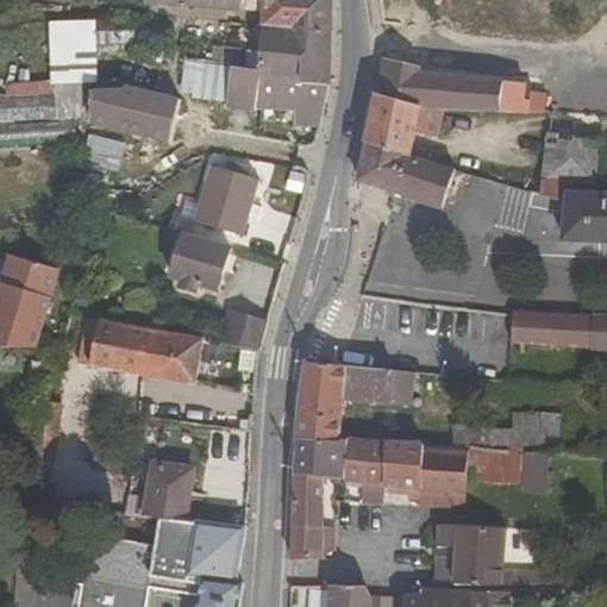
[(242,0),(241,8),(262,10),(262,24),(331,29),(332,0),(242,0)]
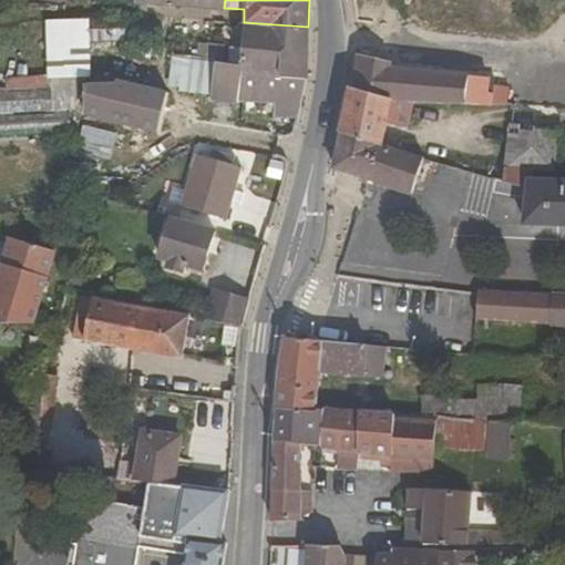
[(84,39),(124,38),(123,14),(84,16),(84,39)]
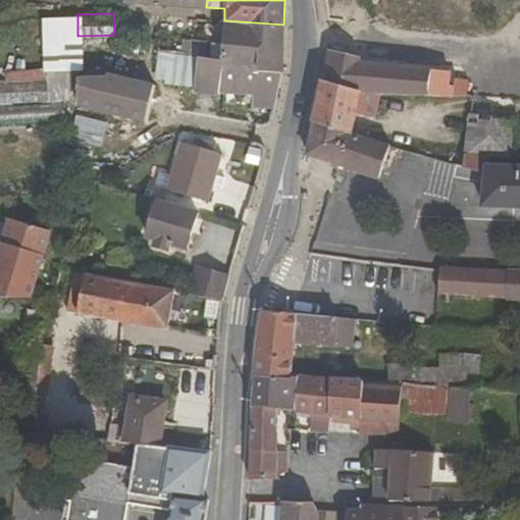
[(221,59),(221,68),(281,72),(283,24),(224,20),(221,59)]
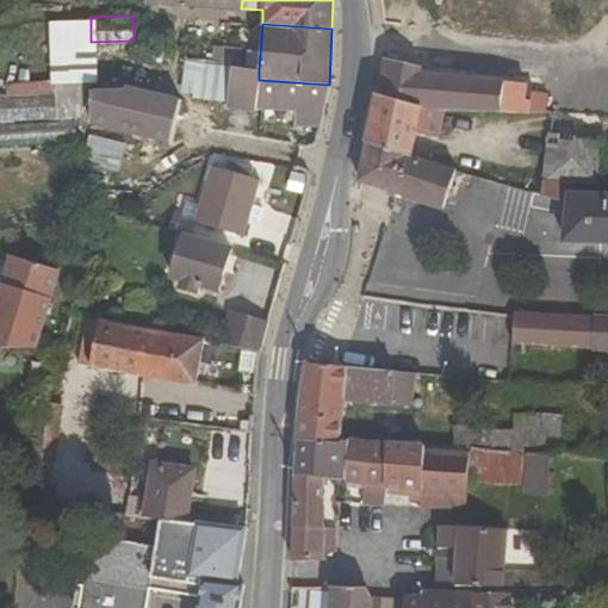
[(122,85),(179,98),(256,111),(256,106),(259,80),(259,69),(236,66),(219,62),(134,48),(134,41),(91,42),(93,81),(93,88),(122,90),(122,85)]
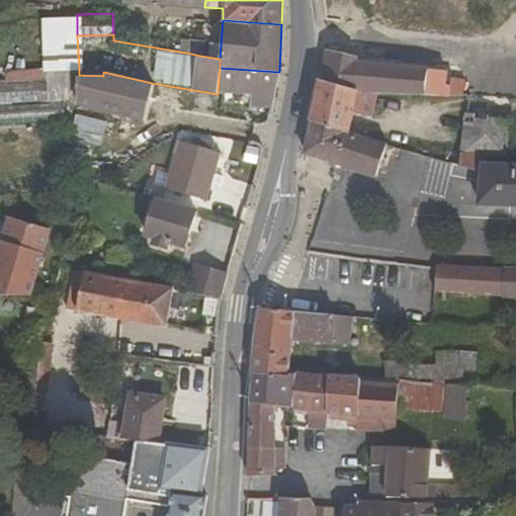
[(180,38),(179,51),(203,52),(203,39),(180,38)]
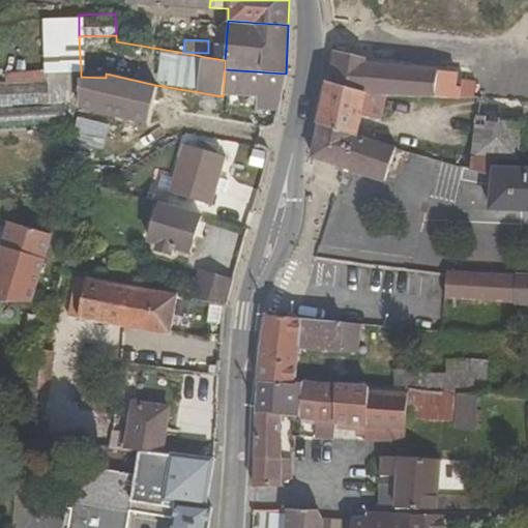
[(456,71),(367,63),(361,56),(332,50),(327,81),(372,92),(408,93),(432,94),(453,95),(456,71)]
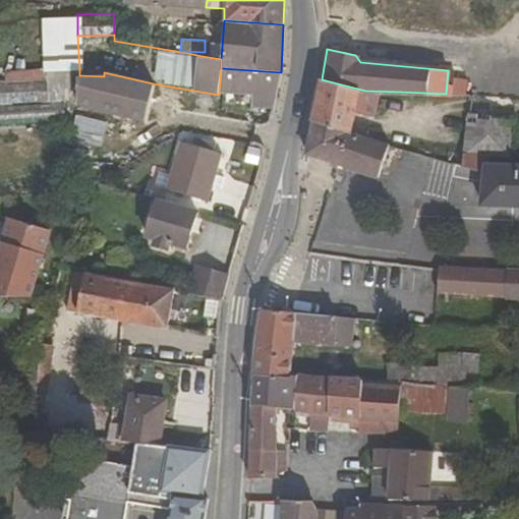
[(6,81),(34,79),(34,68),(5,70),(6,81)]
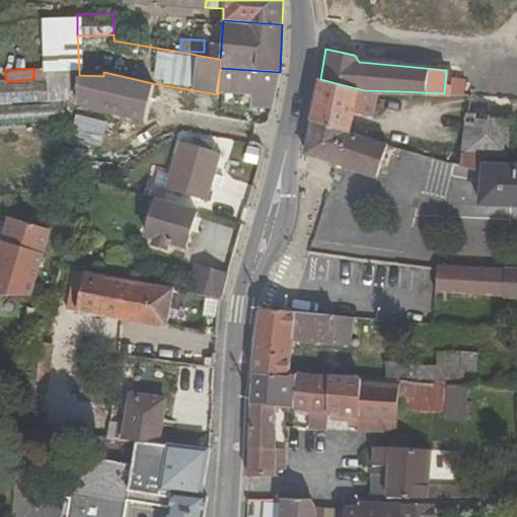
[(275,94),(280,72),(220,68),(218,90),(249,92),(275,94)]
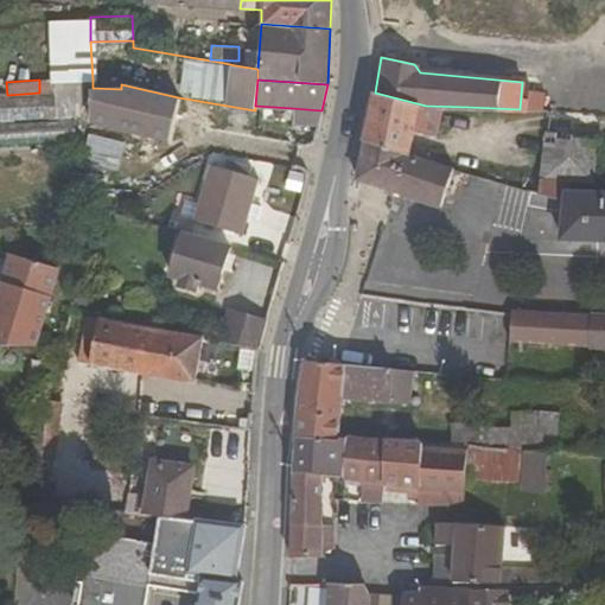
[(132,132),(167,140),(178,97),(121,84),(121,89),(93,88),(91,88),(91,122),(132,132)]
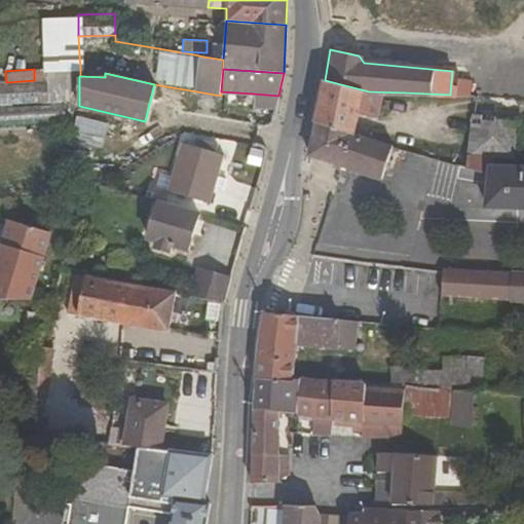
[(358,114),(369,117),(373,92),(369,91),(325,80),(323,80),(313,121),(347,133),(353,135),(358,114)]
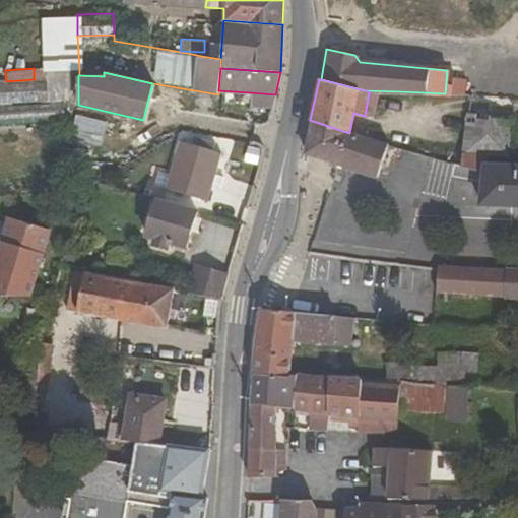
[(424,92),(400,91),(399,103),(423,104),(424,92)]
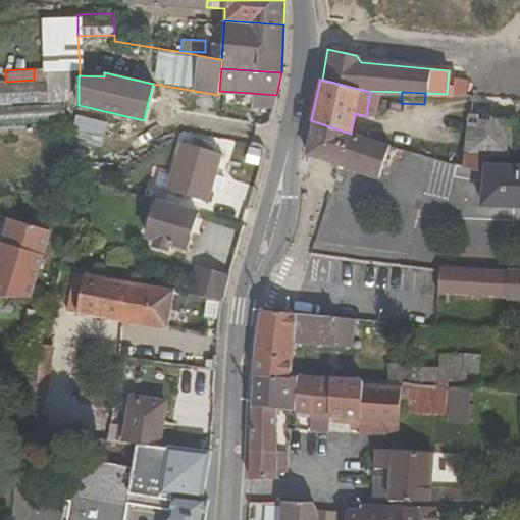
[(276,95),(251,93),(251,105),(274,107),(276,95)]
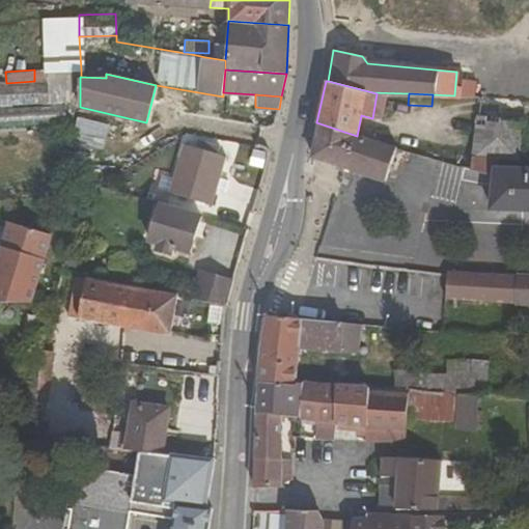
[(523,98),(478,95),(470,167),(485,169),(486,156),(517,157),(523,98)]
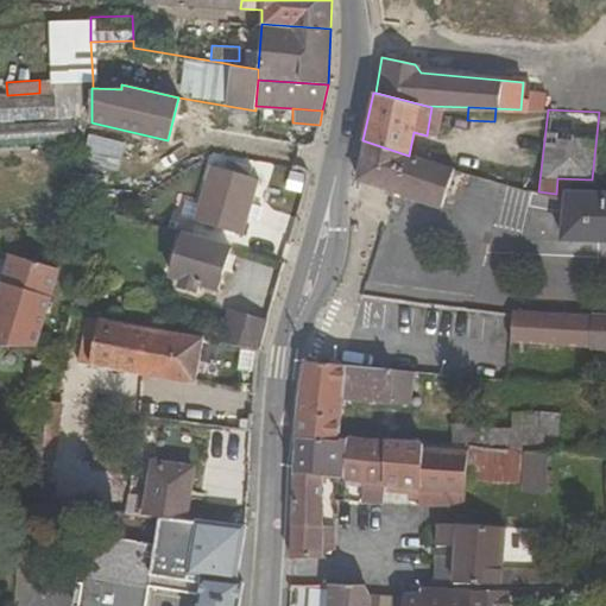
[(88,136),(86,164),(120,166),(122,138),(88,136)]
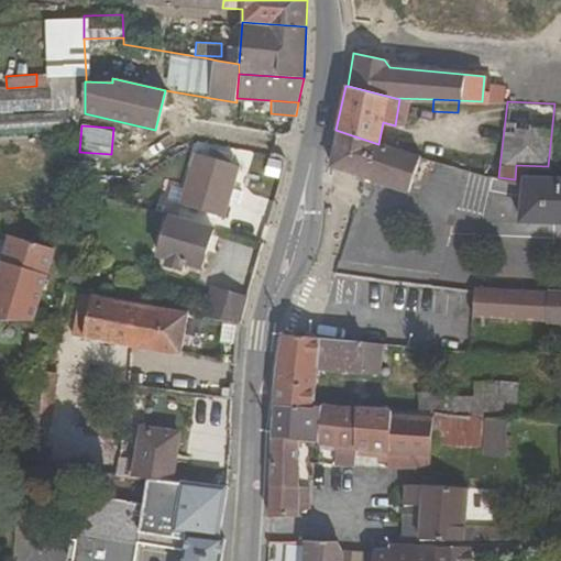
[(330,166),(364,178),(372,142),(336,130),(330,166)]
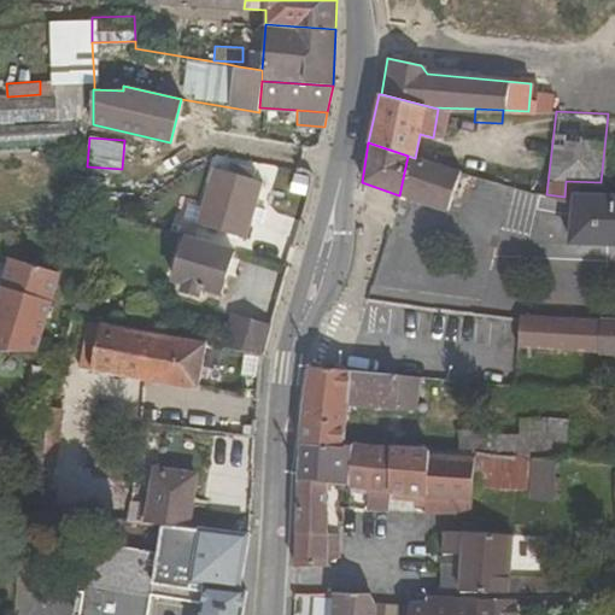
[(399,195),(445,211),(458,173),(415,158),(408,156),(399,195)]
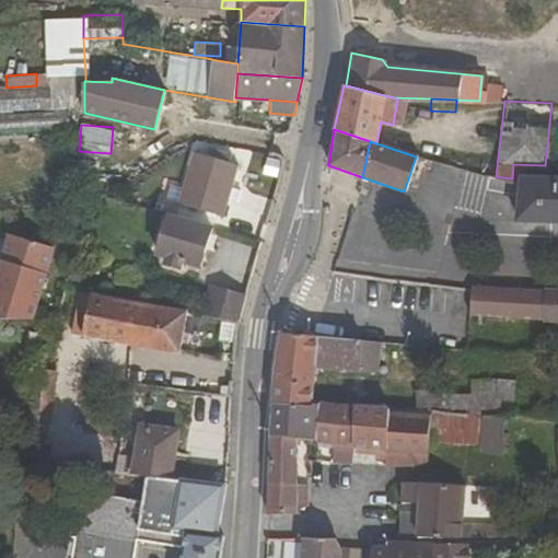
[(177,202),(222,216),(228,199),(237,201),(242,188),(231,185),(237,163),(193,150),(177,202)]
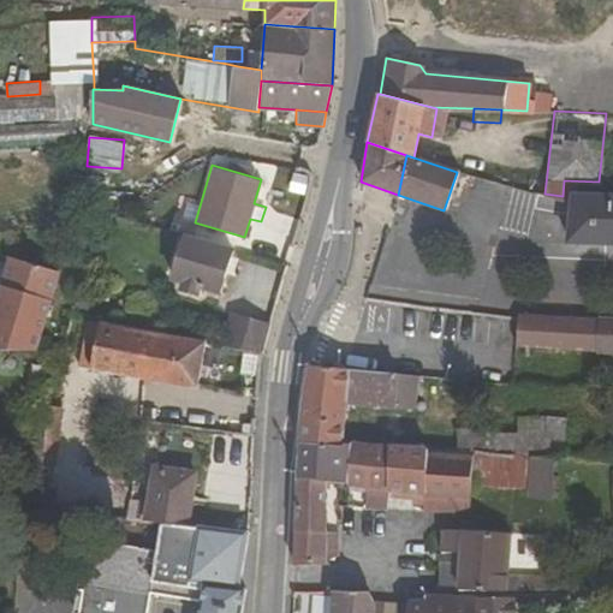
[(612,195),(572,194),(567,242),(612,243),(612,195)]
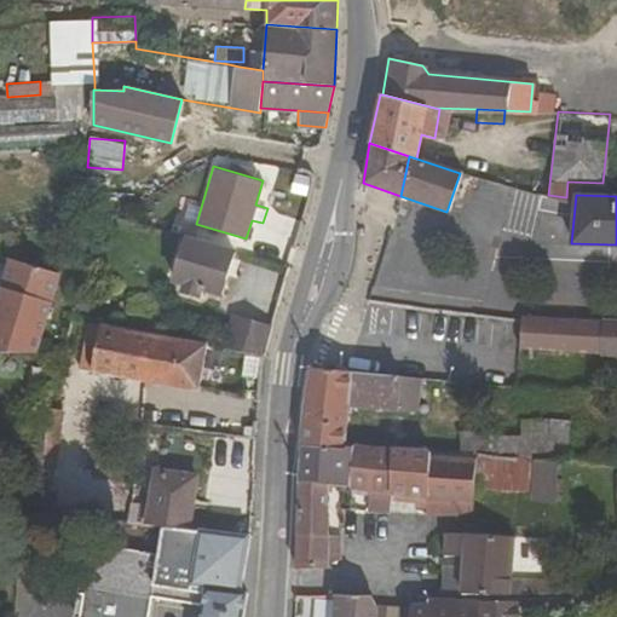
[(182,292),(199,297),(201,289),(220,295),(234,251),(185,236),(173,281),(184,284),(182,292)]
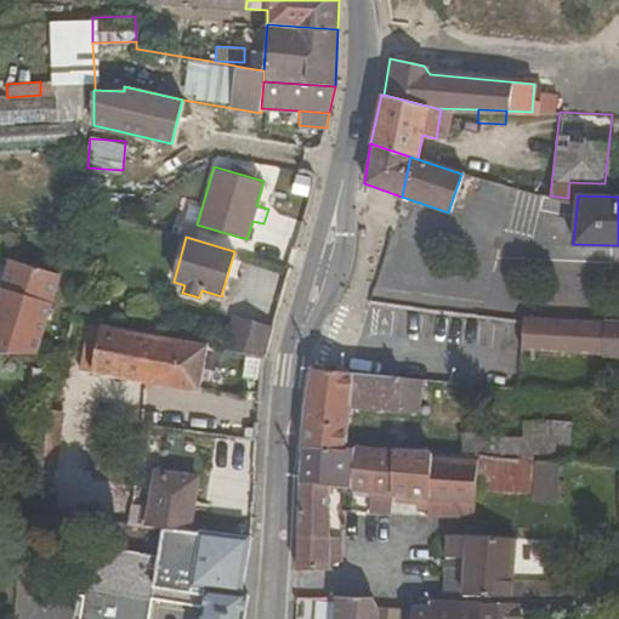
[(0,350),(33,351),(56,271),(7,256),(0,280),(0,350)]
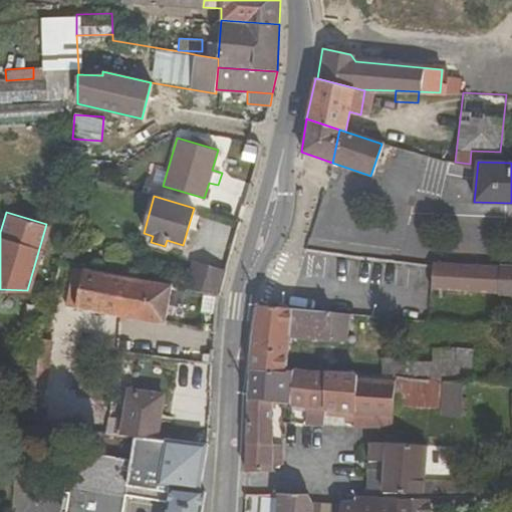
[(208,275),(210,265),(194,262),(187,289),(218,295),(223,278),(208,275)]
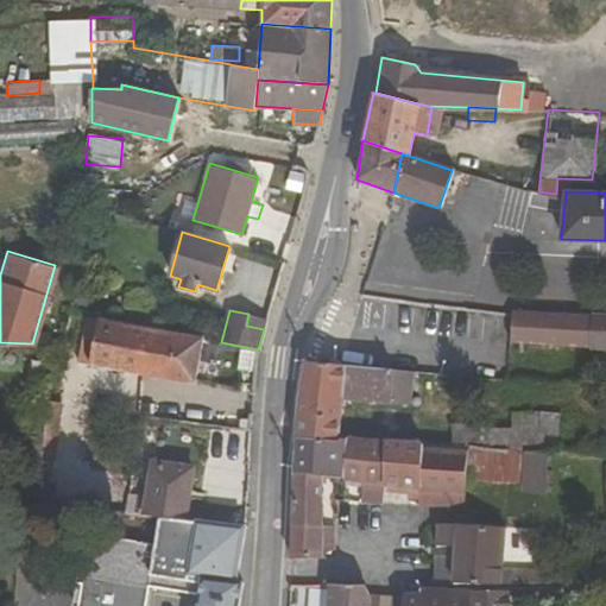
[(513,313),(511,342),(605,347),(605,315),(513,310),(513,313)]
